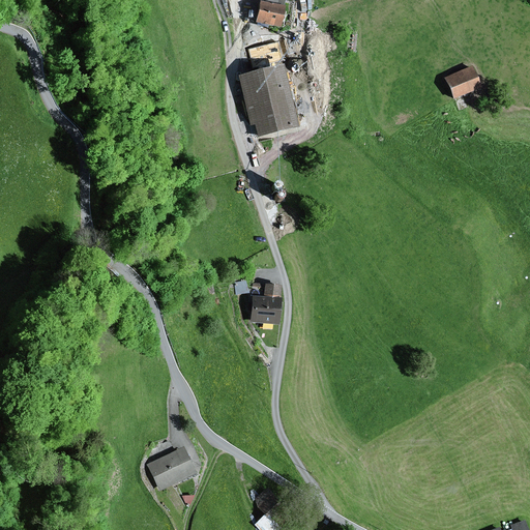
[(286,0),(260,0),(256,23),(281,28),(286,0)]
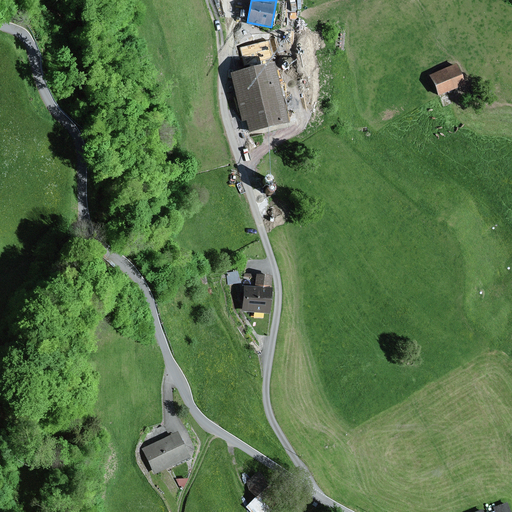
[(257,30),(237,28),(234,50),(254,52),(257,30)]
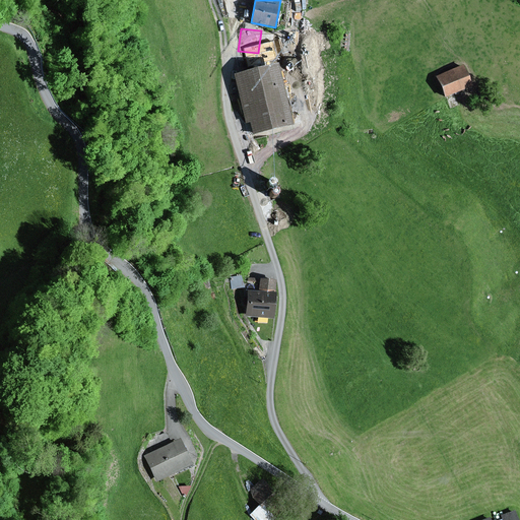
[(278,64),(234,74),(249,136),(294,125),(278,64)]
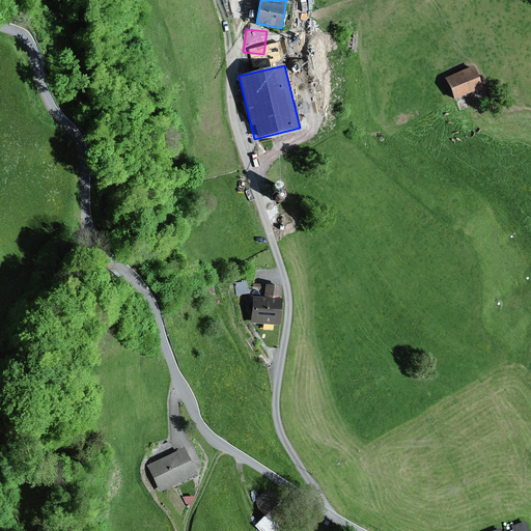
[(473,66),(445,78),(454,100),(482,88),(473,66)]
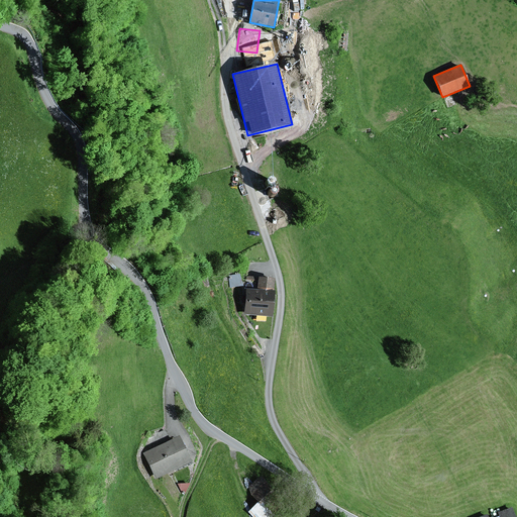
[(273,188),(273,187),(274,185),(274,184),(273,182),(272,181),(271,180),(270,180),(268,180),(267,181),(266,182),(265,183),(265,184),(265,186),(266,187),(267,188),(268,189),(270,189),(271,189),(273,188)]
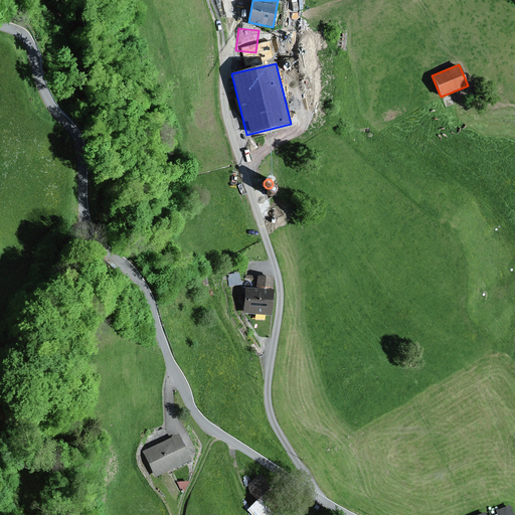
[(242,285),(238,274),(227,275),(229,287),(242,285)]
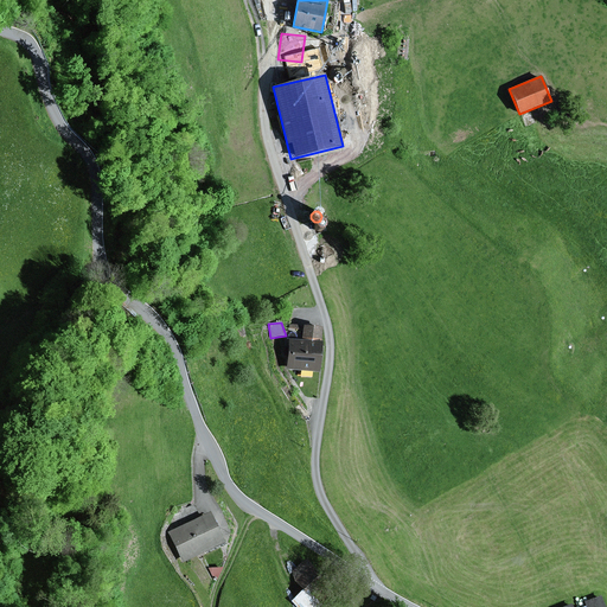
[(287,339),(288,339),(286,369),(320,372),(323,343),(320,343),(323,327),(288,325),(287,339)]
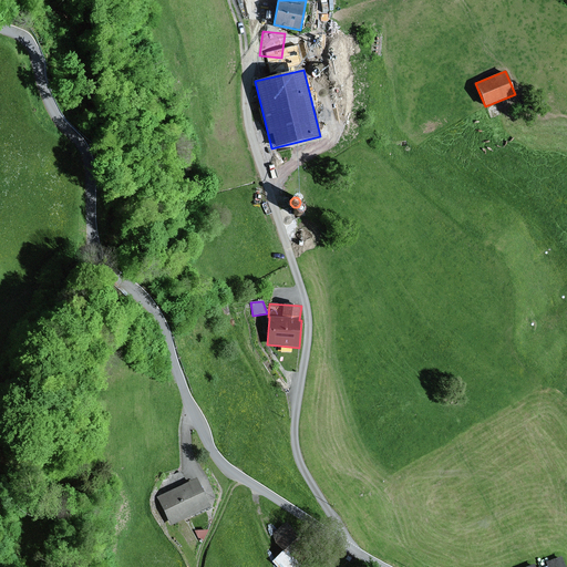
[(94,401),(95,390),(86,389),(85,400),(94,401)]
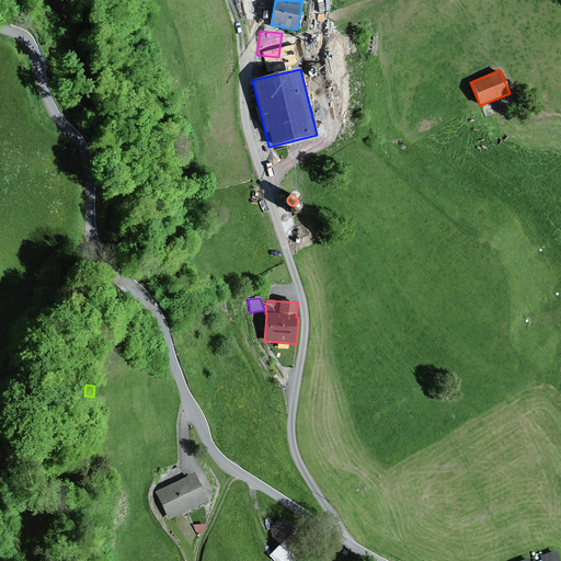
[(155,492),(169,521),(208,502),(194,473),(155,492)]
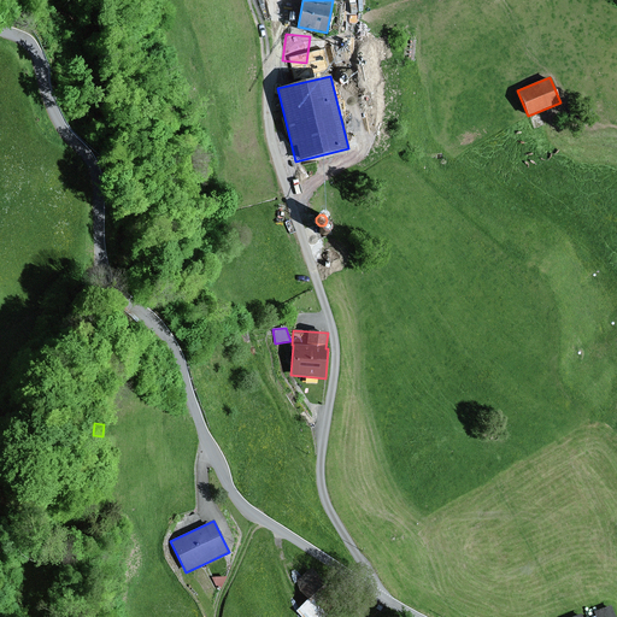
[(342,601),(310,569),(297,581),(300,592),(309,600),(311,598),(328,615),(342,601)]
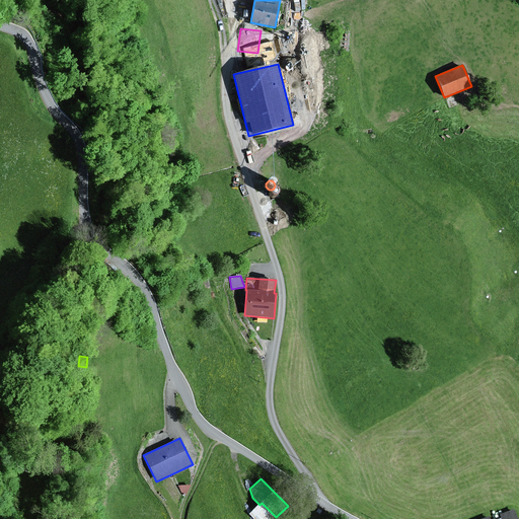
[(274,518),(276,517),(262,503),(260,505),(249,514),(253,518),(274,518)]
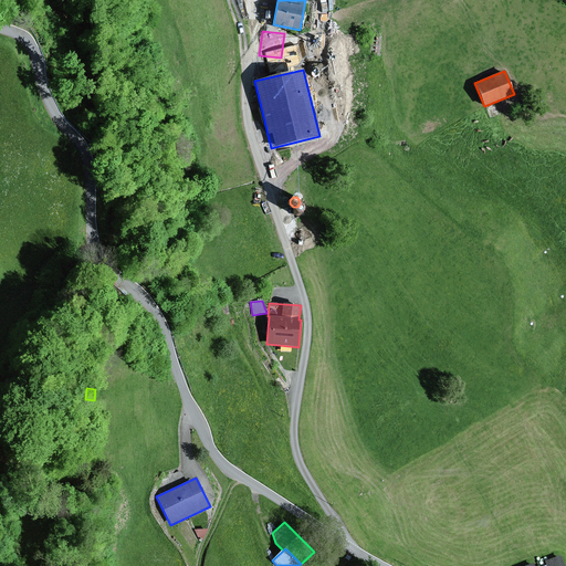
[(564,565),(562,556),(545,562),(546,565),(564,565)]
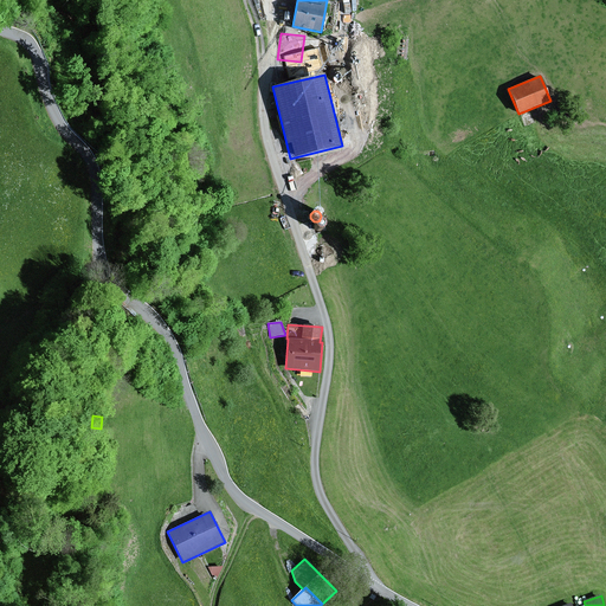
All buildings are outlined.
